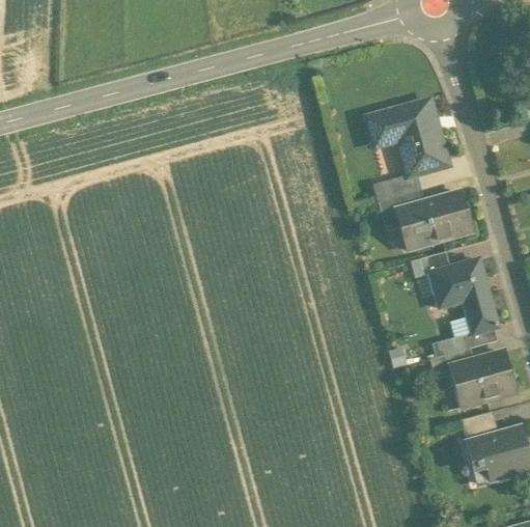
[(428,99),(365,116),(372,142),(396,136),(407,172),(408,174),(416,172),(447,163),(428,99)]
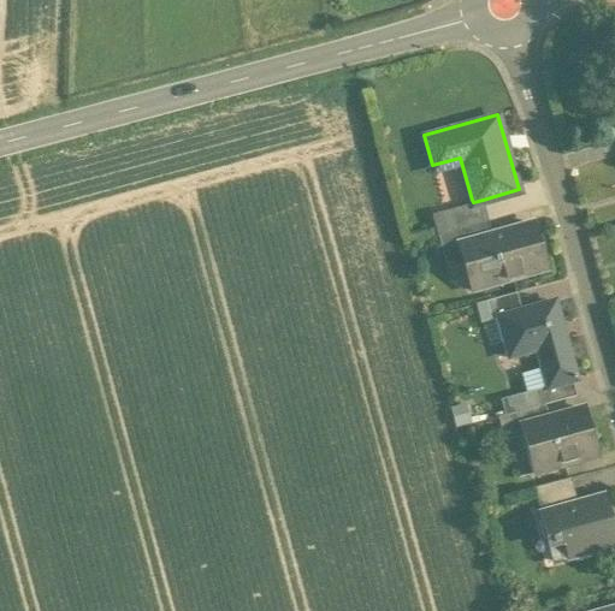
[(472,200),(445,208),(449,226),(450,229),(488,218),(483,200),(473,202),(472,200)]
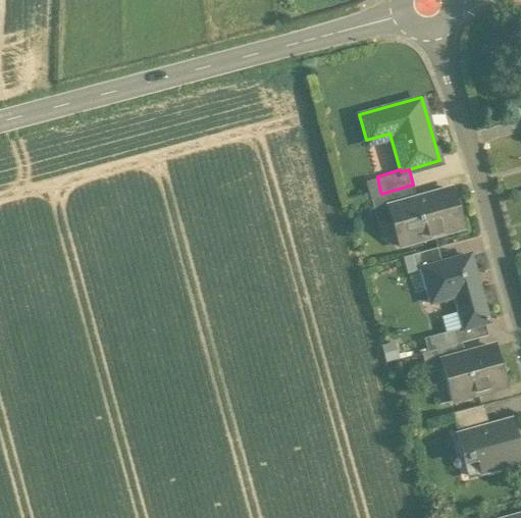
[(381,194),(368,197),(375,221),(391,218),(396,216),(393,203),(416,197),(413,185),(381,194)]
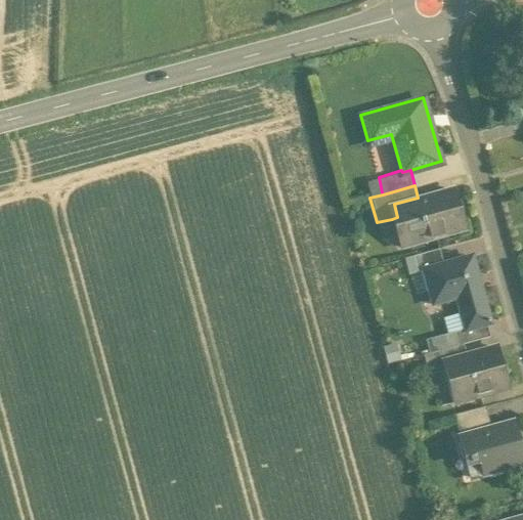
[(418,198),(394,204),(397,217),(392,219),(400,245),(418,241),(418,240),(464,227),(452,187),(418,198)]
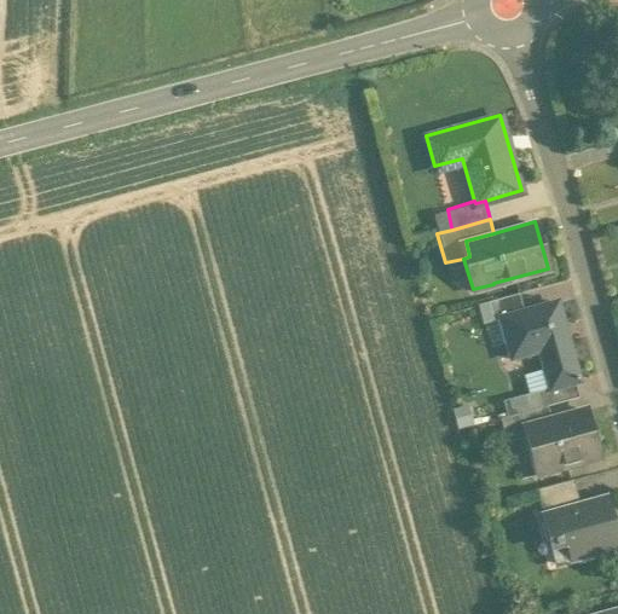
[(518,291),(487,300),(492,319),(500,317),(500,316),(514,312),(523,310),(518,291)]
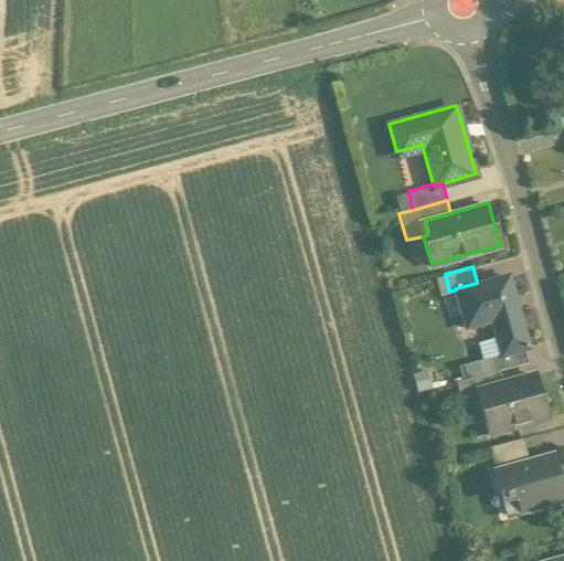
[(508,274),(456,288),(456,289),(466,326),(492,318),(501,352),(502,353),(524,348),(529,347),(528,345),(525,345),(520,325),(521,323),(513,293),(512,294),(507,277),(509,276),(508,274)]
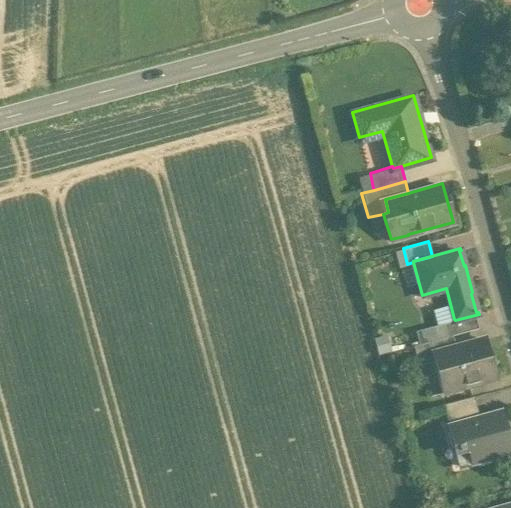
[(475,315),(455,320),(454,319),(443,323),(447,335),(452,334),(478,327),(475,315)]
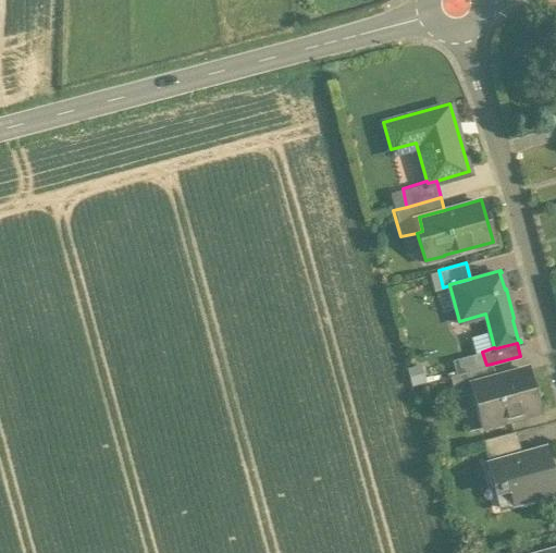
[(482,352),(446,361),(449,376),(486,365),(482,352)]
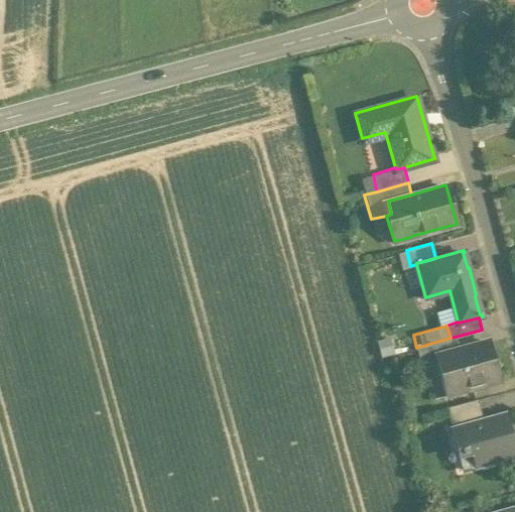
[(385,333),(376,336),(379,346),(388,343),(385,333)]
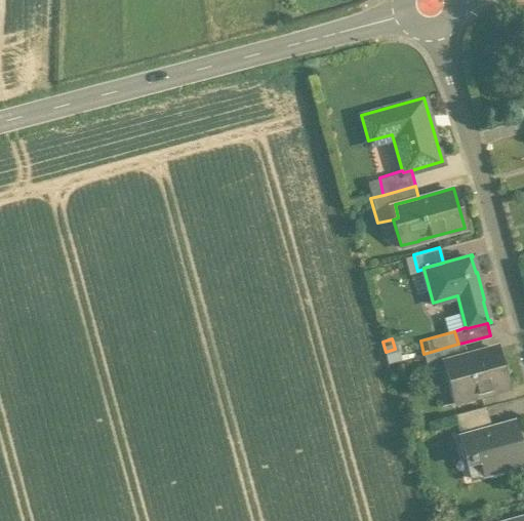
[(458,344),(424,354),(430,373),(444,369),(442,361),(467,355),(464,343),(458,344)]
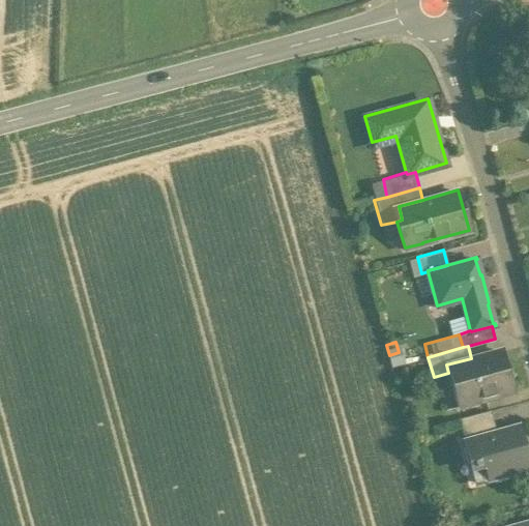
[(471,358),(446,364),(448,373),(457,405),(513,389),(502,349),(471,358)]
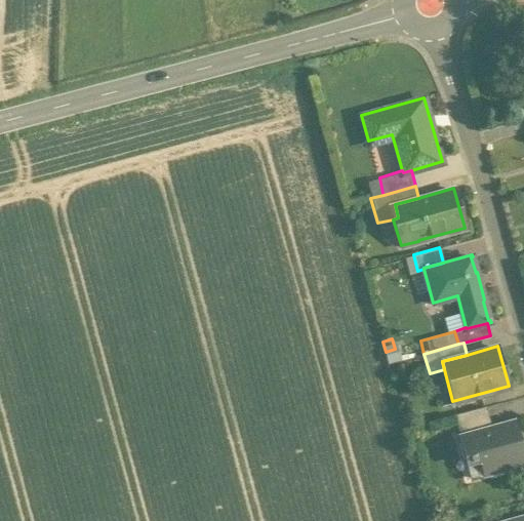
[(485,405),(453,413),(459,436),(491,427),(485,405)]
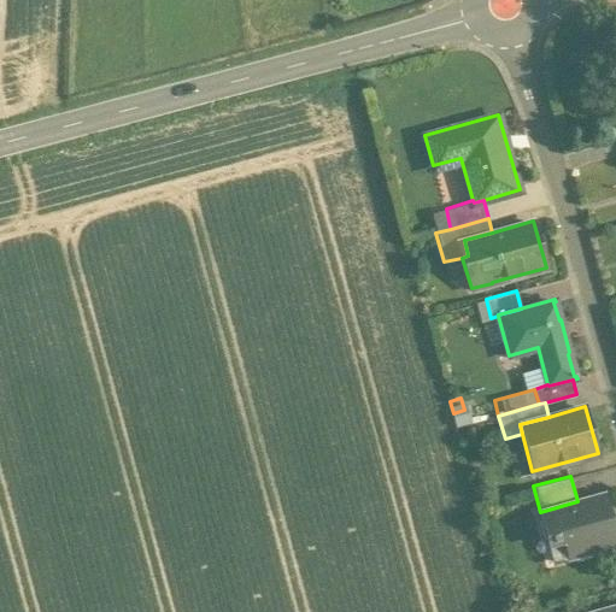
[(578,501),(540,512),(541,513),(545,513),(552,539),(549,540),(553,559),(615,541),(615,539),(606,506),(604,495),(578,501)]
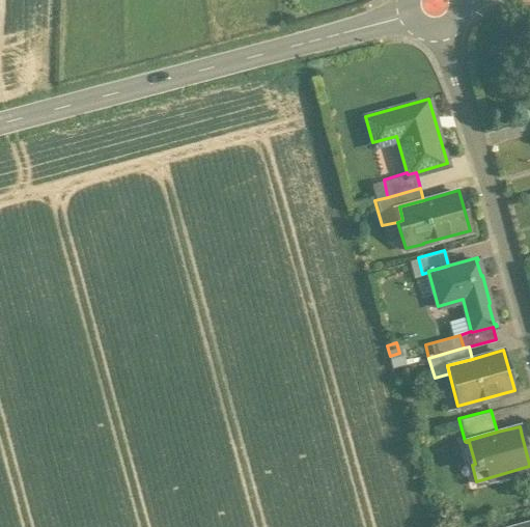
[(426,444),(414,447),(418,460),(430,456),(426,444)]
